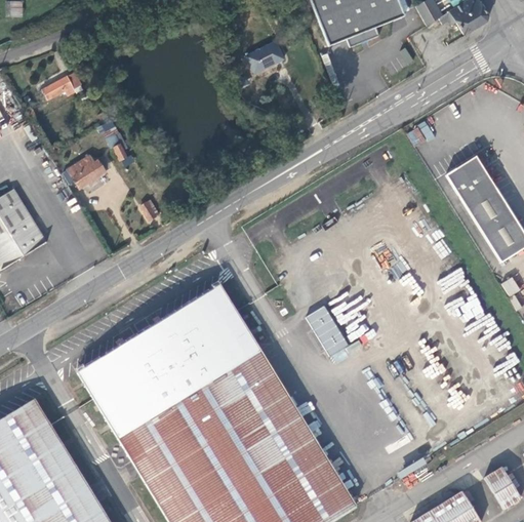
[(8,13),(23,13),(24,0),(8,0),(8,13)]
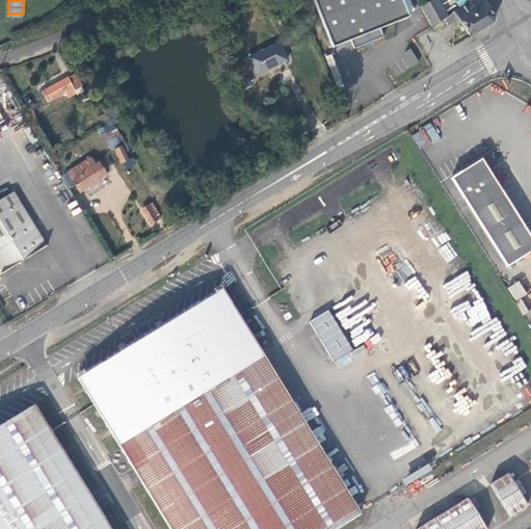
[(412,14),(405,0),(316,0),(336,46),(353,38),(357,47),(368,43),(373,41),(387,34),(383,26),(410,15),(412,14)]
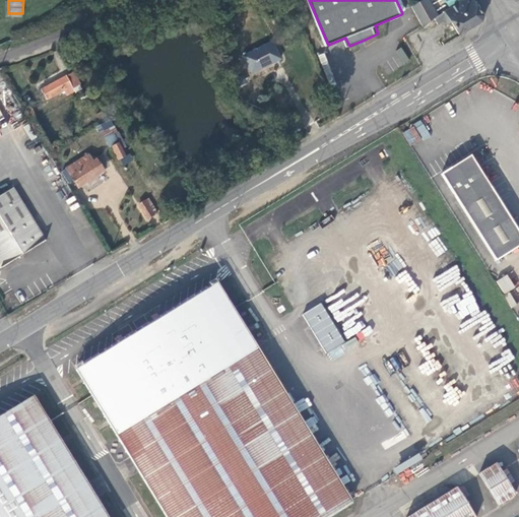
[(417,0),(412,3),(424,22),(435,15),(439,21),(444,18),(448,23),(452,20),(445,9),(440,12),(432,0),(417,0)]
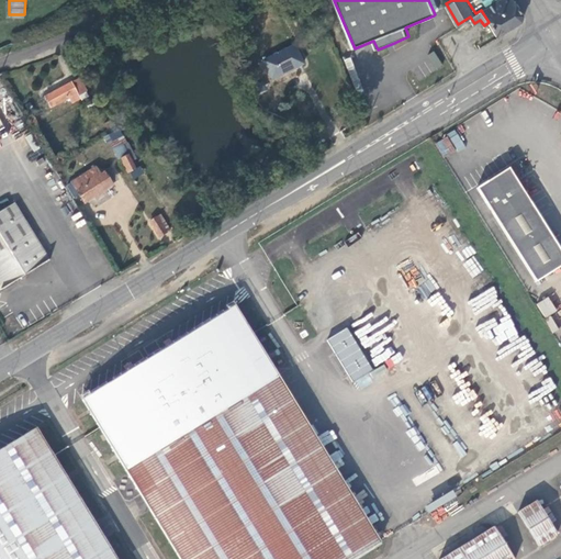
[(495,0),(481,10),(489,22),(497,36),(523,20),(525,13),(516,0),(495,0)]
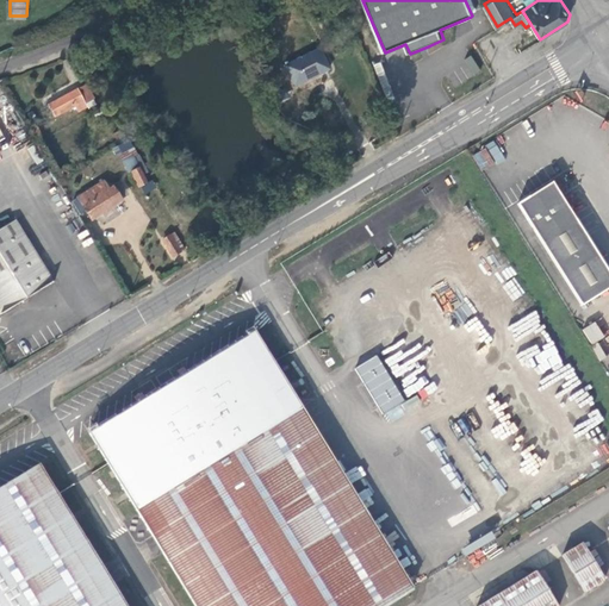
[(330,67),(321,47),(287,62),(297,83),(330,67)]
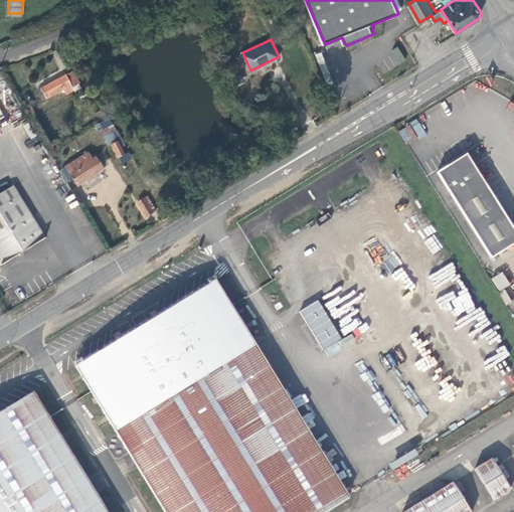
[(385,53),(390,65),(406,58),(400,46),(385,53)]
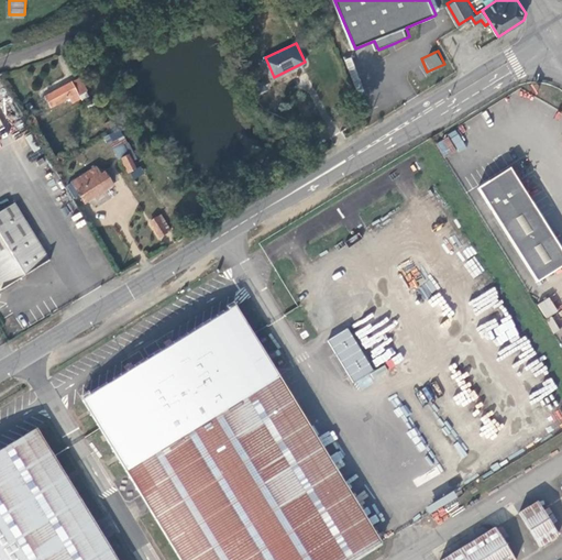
[(43,97),(48,107),(72,95),(74,100),(81,96),(80,94),(88,89),(81,77),(43,97)]
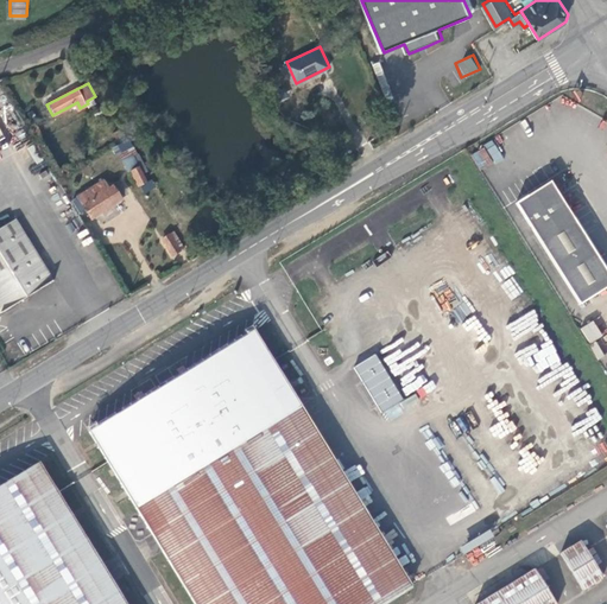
[(134,167),(141,183),(149,179),(134,153),(125,158),(131,169),(134,167)]
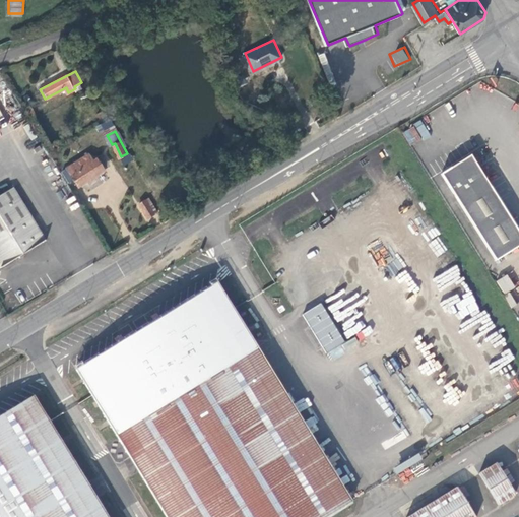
[(518,227),(472,152),(443,172),(497,258),(518,244),(518,227)]
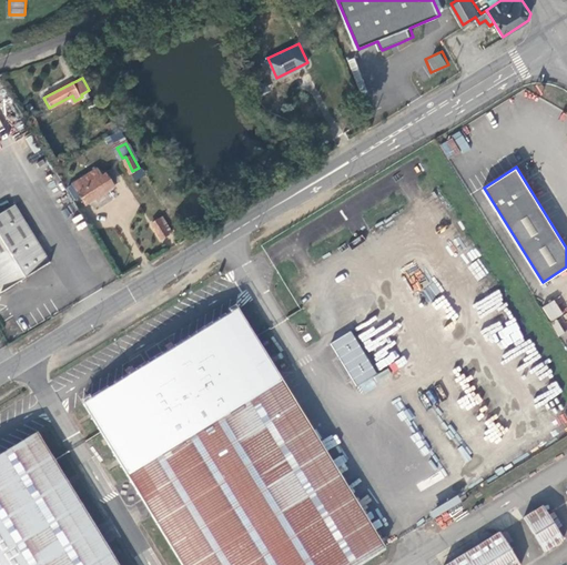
[(79,189),(87,201),(114,183),(107,171),(102,174),(99,168),(71,183),(76,191),(79,189)]
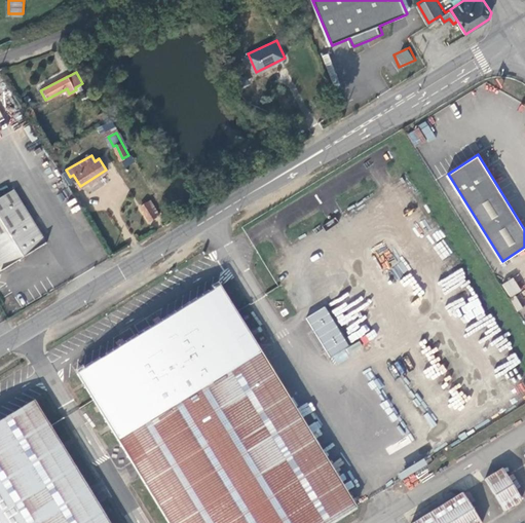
[(0,196),(0,266),(2,269),(46,241),(13,189),(0,196)]
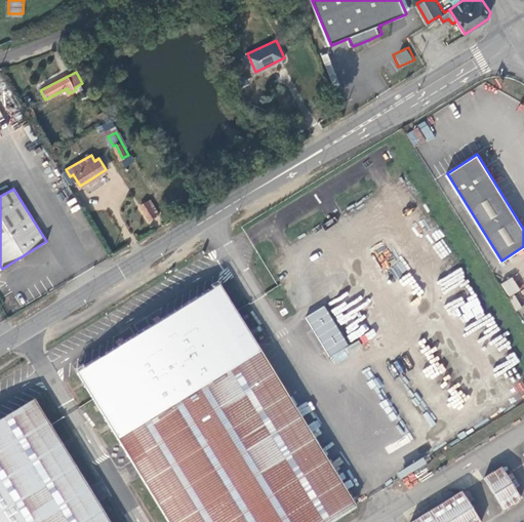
[(140,205),(148,218),(159,212),(152,199),(140,205)]
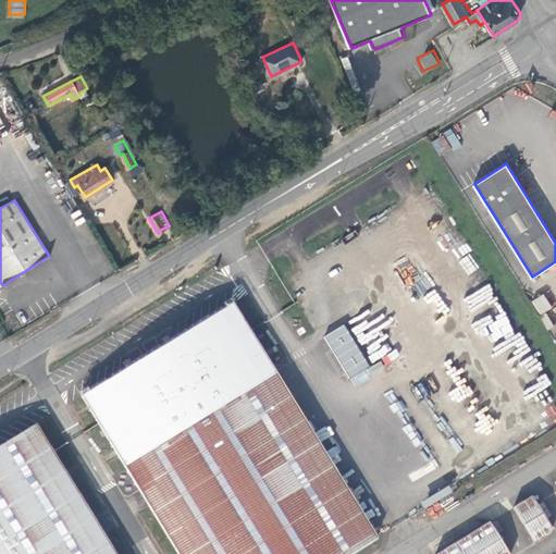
[(544,291),(532,298),(542,311),(553,304),(544,291)]
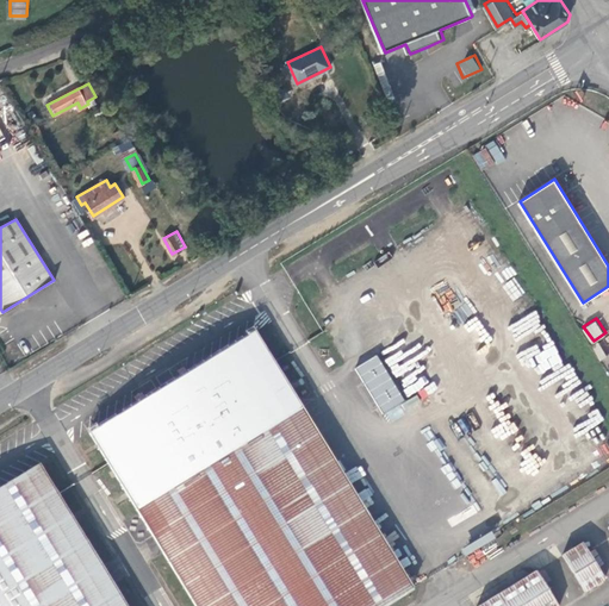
[(199,605),(378,605),(415,583),(274,358),(256,330),(92,430),(199,605)]
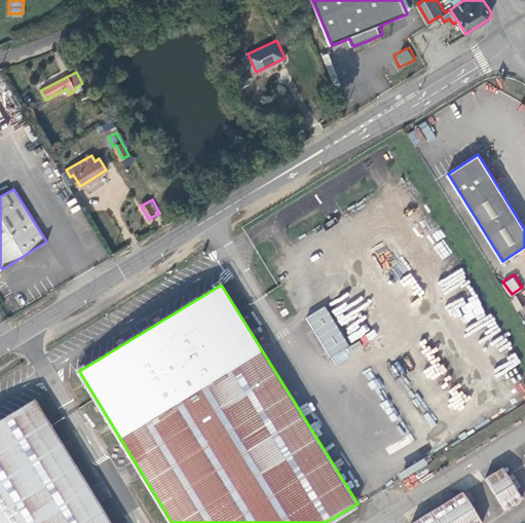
[(306,314),(330,355),(349,343),(326,303),(306,314)]
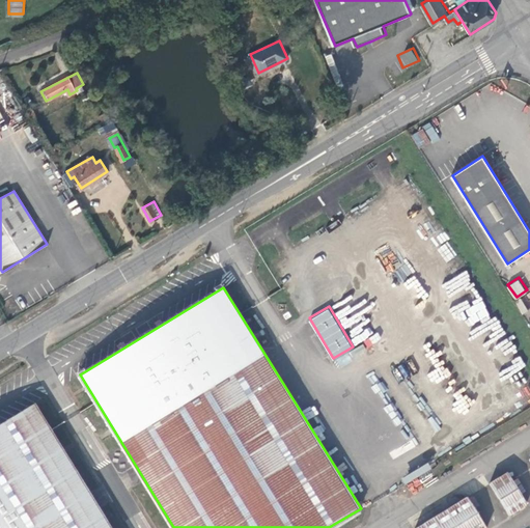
[(113,527),(36,401),(0,423),(0,527),(113,527)]
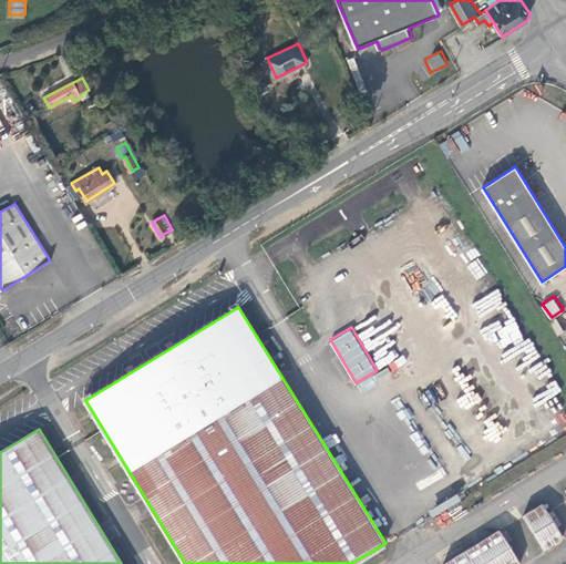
[(322,436),(327,445),(340,440),(336,430),(322,436)]
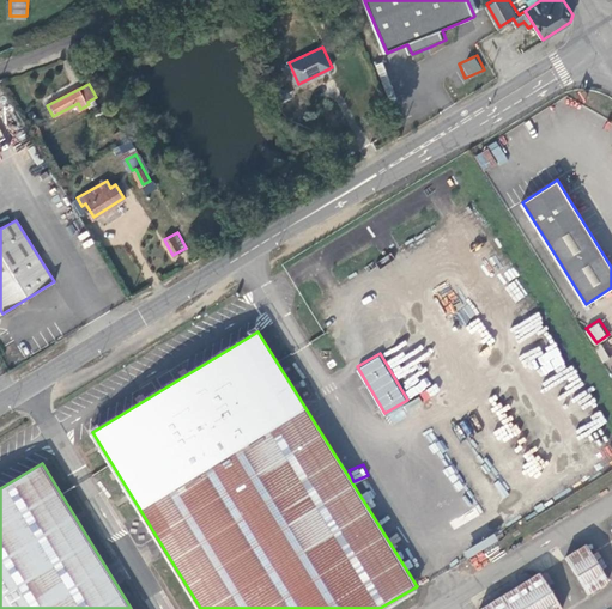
[(362,491),(369,506),(377,501),(371,487),(362,491)]
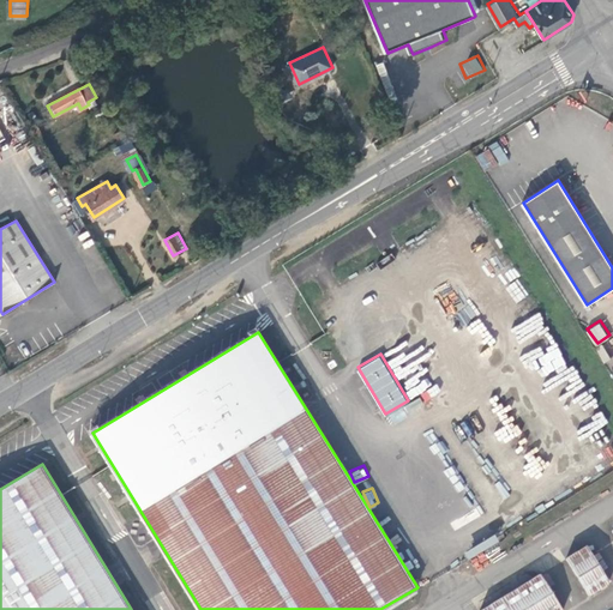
[(569,556),(589,593),(610,580),(588,545),(569,556)]
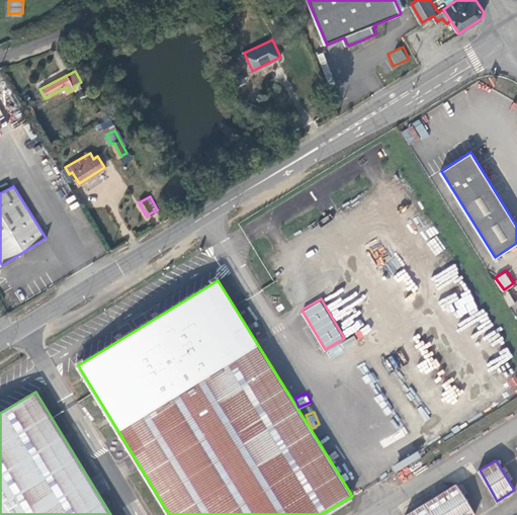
[(406,514),(475,514),(476,514),(457,484),(406,514)]
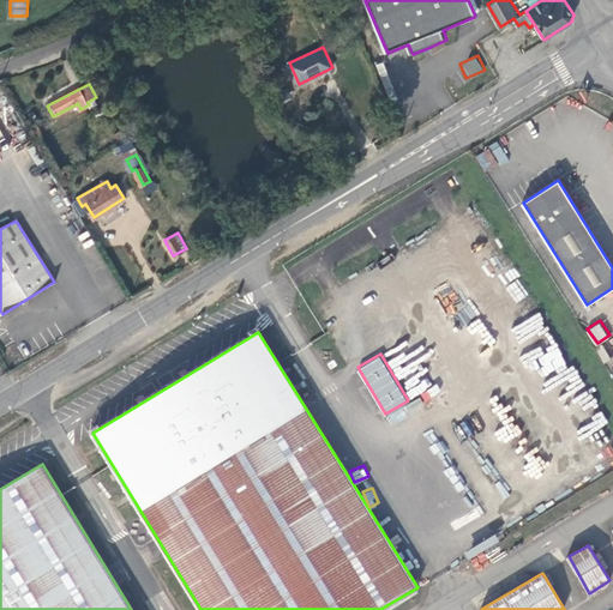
All buildings are outlined.
